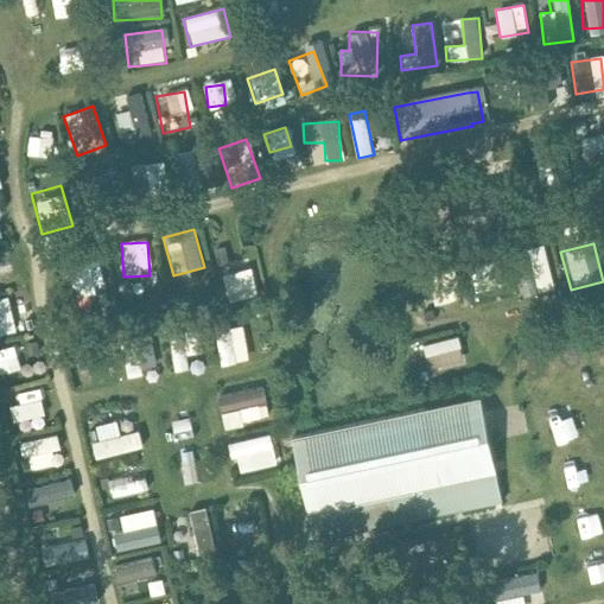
[(540,245),(509,253),(521,297),(552,288),(540,245)]
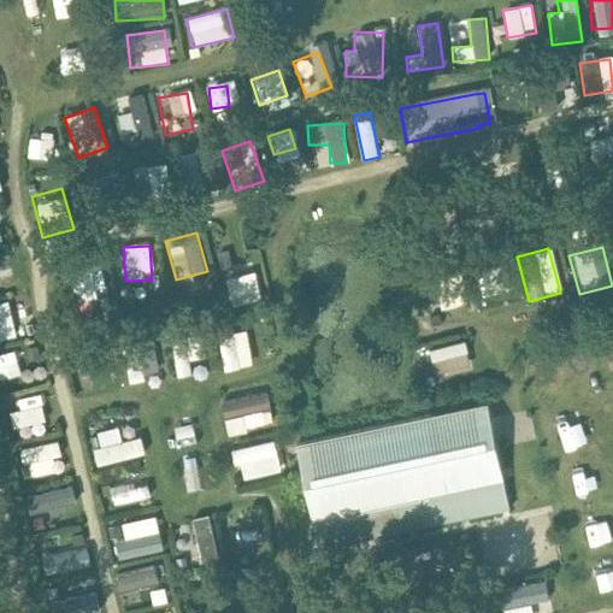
[(233,308),(263,300),(255,272),(224,280),(233,308)]
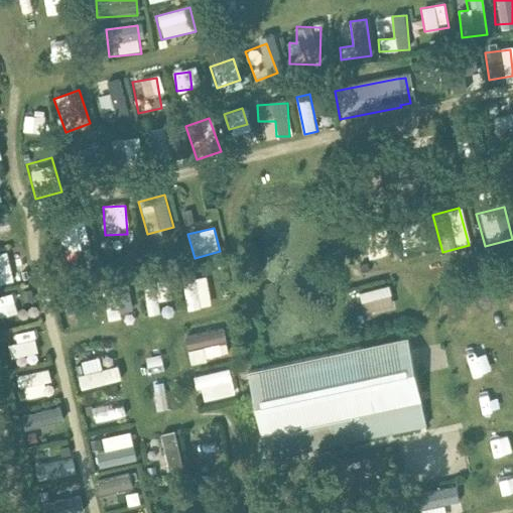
[(0,283),(15,280),(8,253),(0,254),(0,283)]
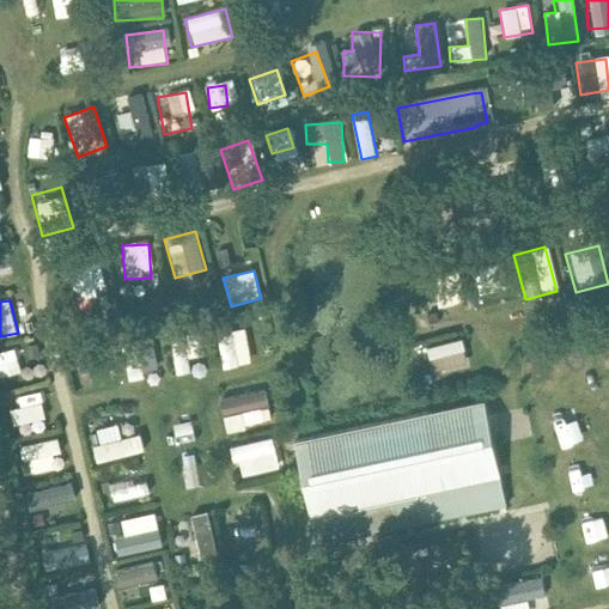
[(217,334),(225,370),(253,364),(244,327),(217,334)]
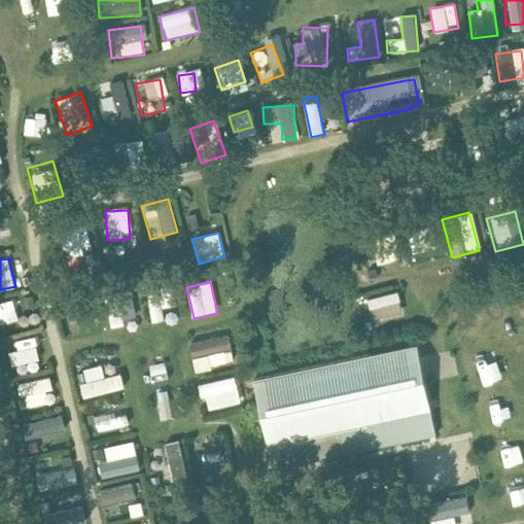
[(165,321),(164,310),(175,309),(172,283),(146,286),(150,322),(165,321)]
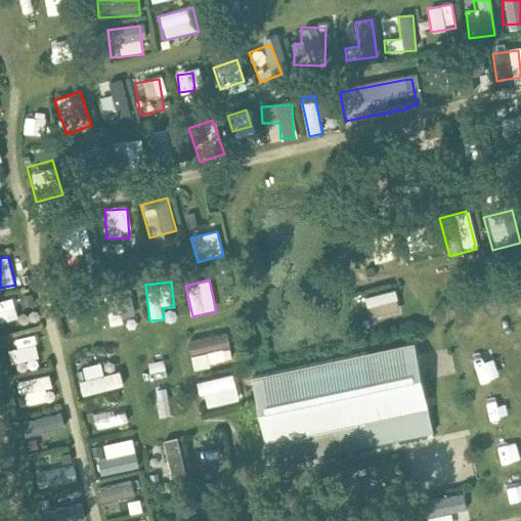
[(109,324),(133,321),(130,293),(104,296),(109,324)]
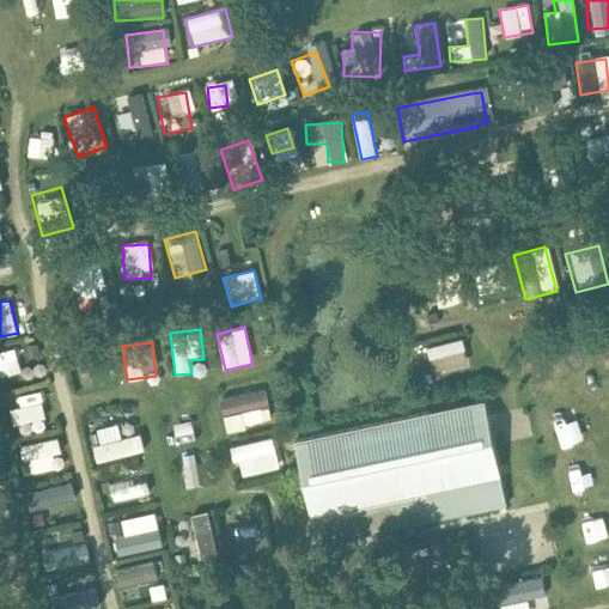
[(430,371),(467,370),(466,343),(428,345),(430,371)]
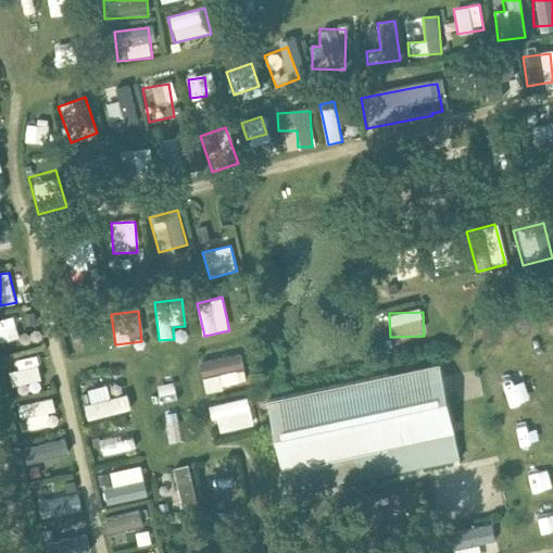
[(0,346),(19,338),(11,316),(0,319),(0,346)]
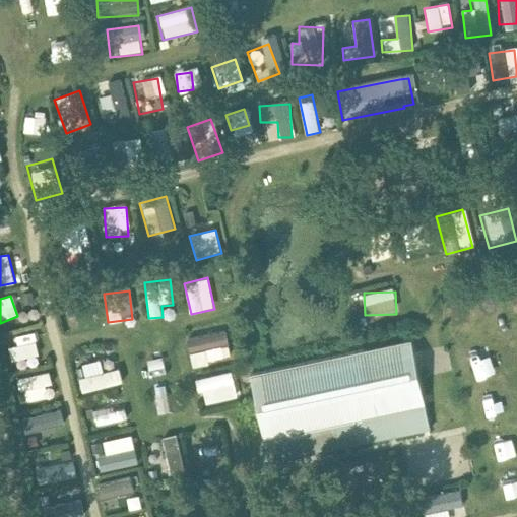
[(84,301),(65,304),(68,323),(86,321),(84,301)]
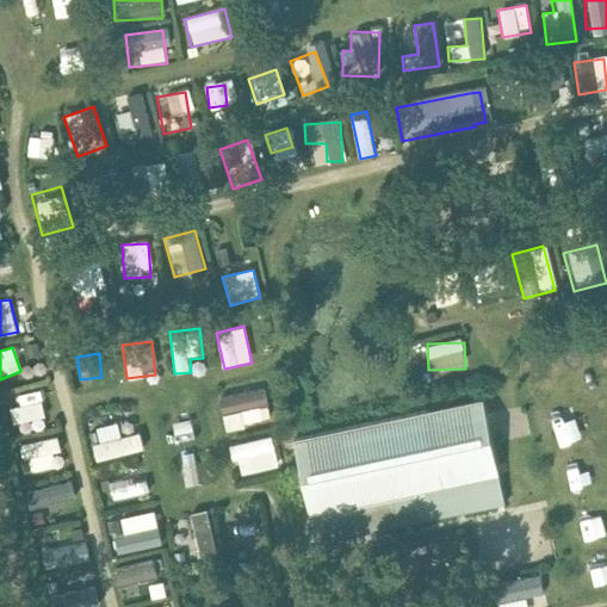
[(266,389),(220,398),(225,431),(272,421),(266,389)]
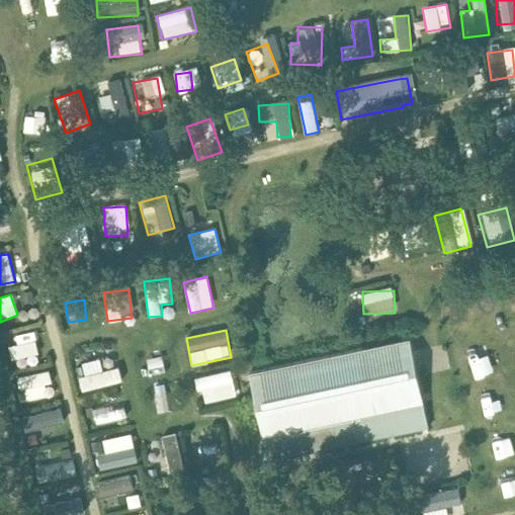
[(3,337),(8,361),(38,355),(33,331),(3,337)]
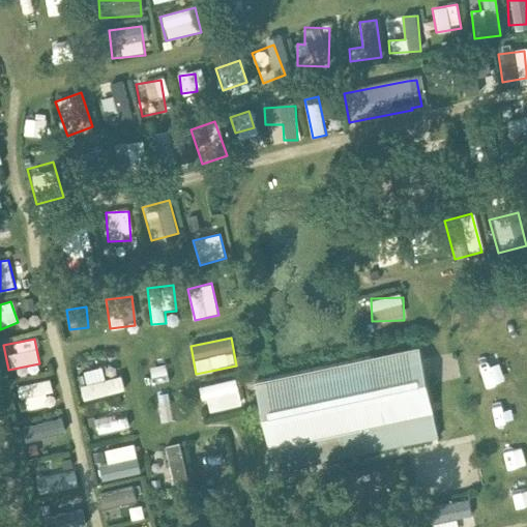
[(435,440),(415,350),(252,385),(271,475),(435,440)]
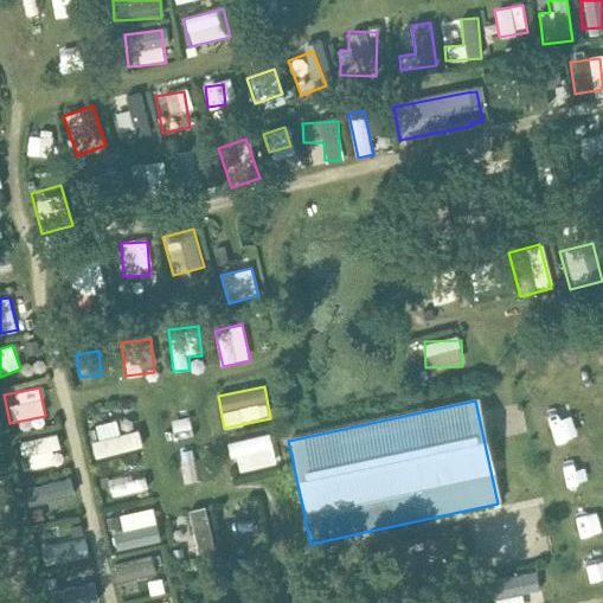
[(531,412),(538,438),(564,432),(557,405),(531,412)]
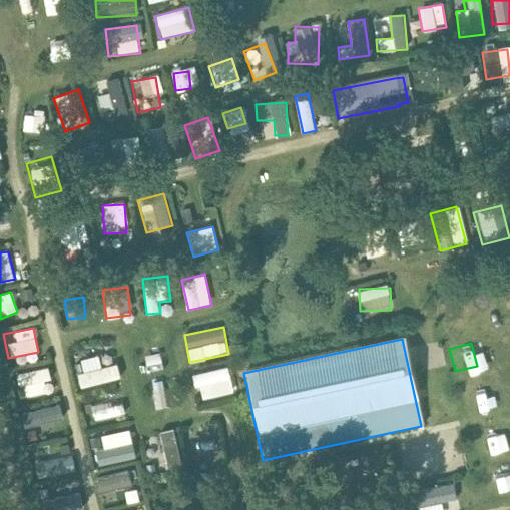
[(75,373),(109,366),(107,356),(73,363),(75,373)]
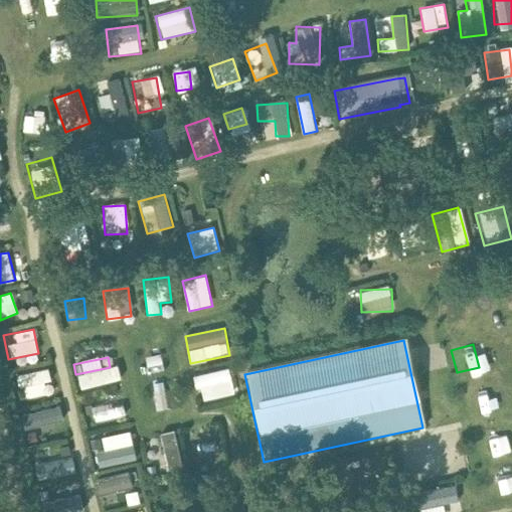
[(79,391),(123,380),(119,365),(75,377),(79,391)]
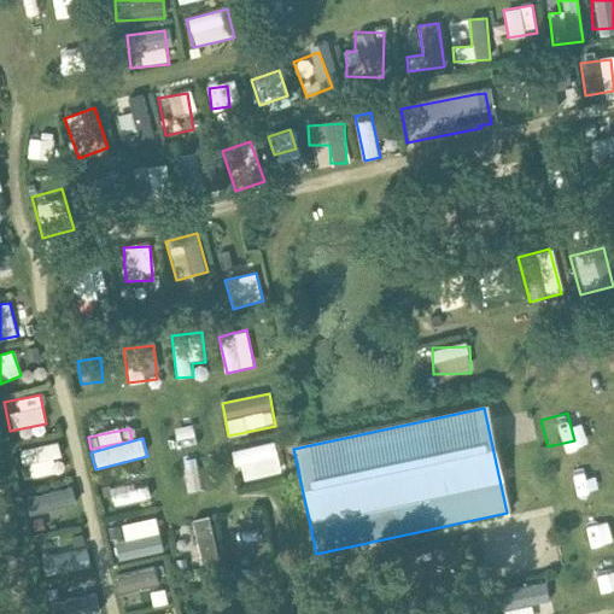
[(273,442),(234,451),(243,483),(281,473),(273,442)]
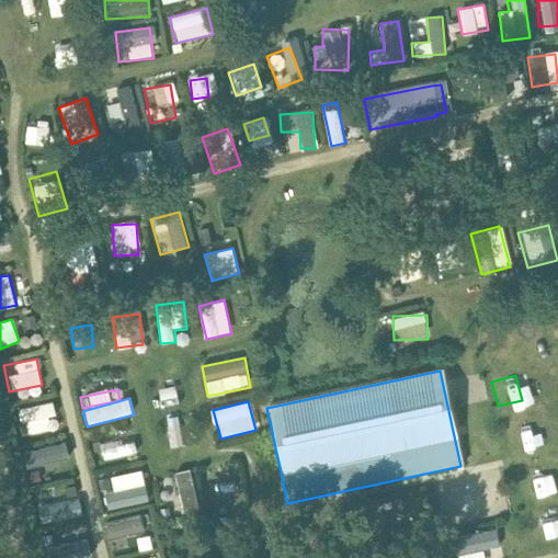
[(48,402),(20,409),(25,436),(55,430),(48,402)]
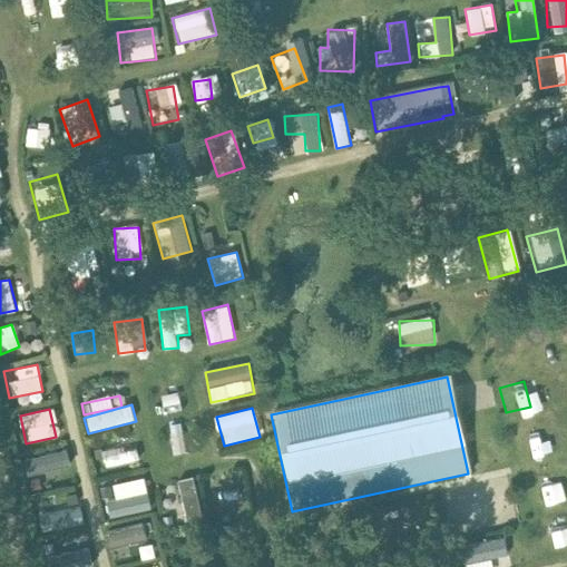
[(103,466),(138,463),(137,449),(103,451),(103,466)]
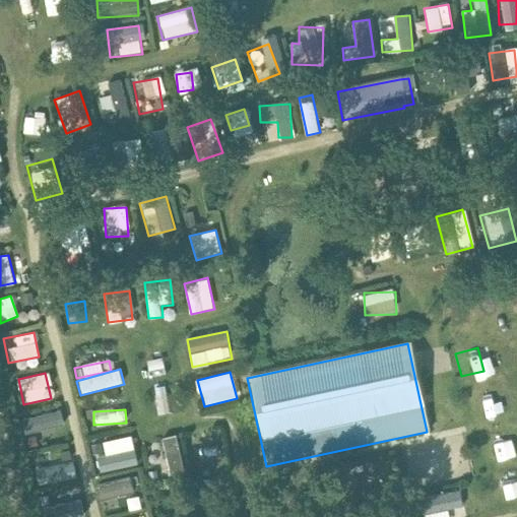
[(23,434),(63,428),(60,411),(20,417),(23,434)]
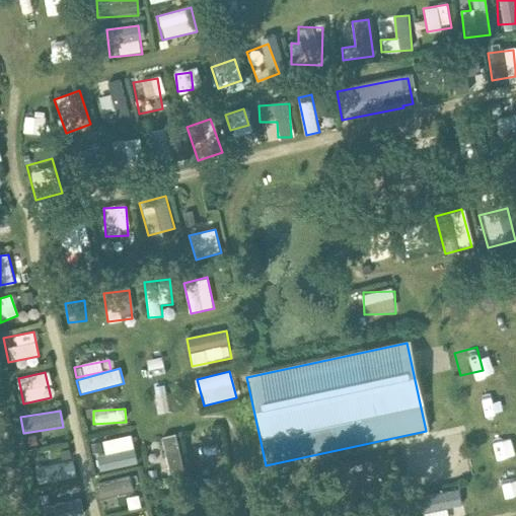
[(133,435),(102,439),(104,455),(94,456),(96,470),(137,464),(133,435)]
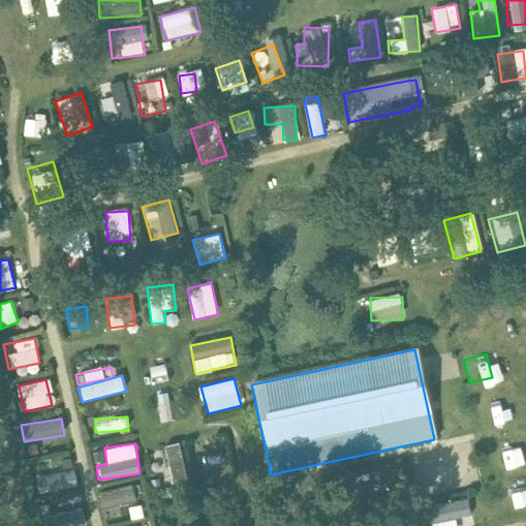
[(159,451),(162,485),(184,483),(181,449),(159,451)]
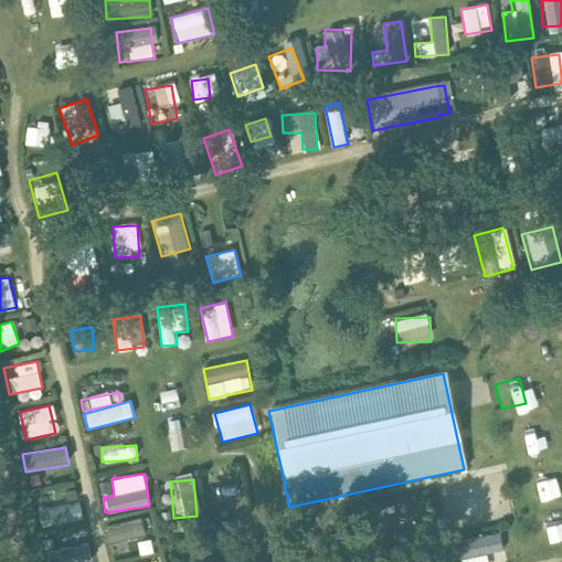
[(211,488),(212,510),(236,509),(235,487),(211,488)]
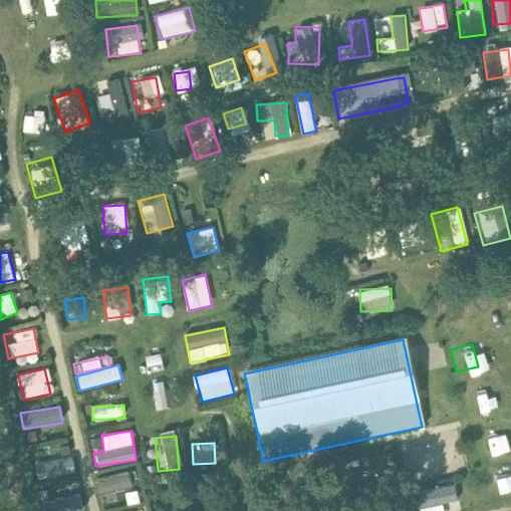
[(32,465),(35,480),(75,472),(72,457),(32,465)]
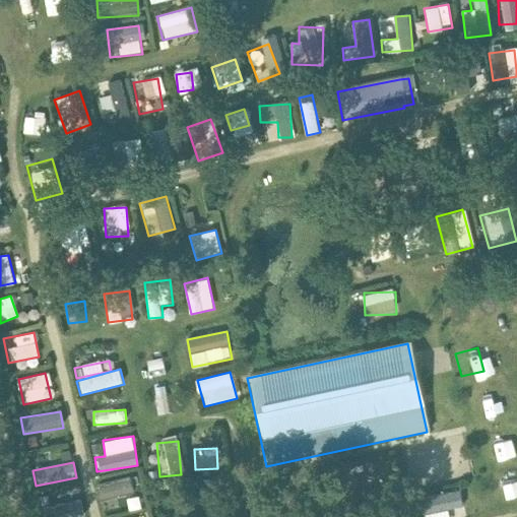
[(103,506),(124,501),(119,478),(98,485),(103,506)]
